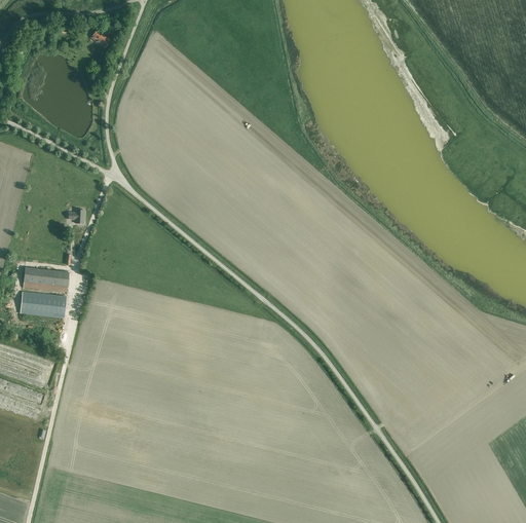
[(116,23),(120,27),(126,22),(122,17),(116,23)]
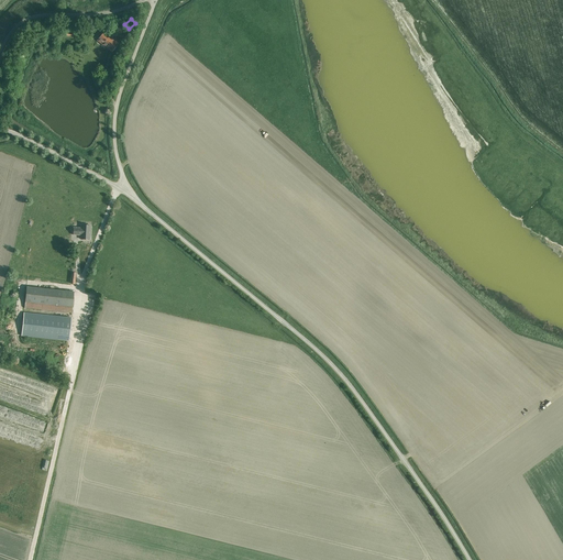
[(84,23),(89,30),(94,28),(88,21),(84,23)]
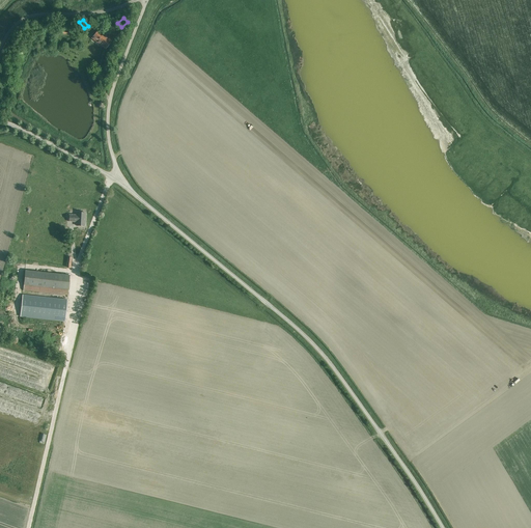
[(106,31),(105,32),(99,27),(91,35),(105,46),(112,36),(106,31)]
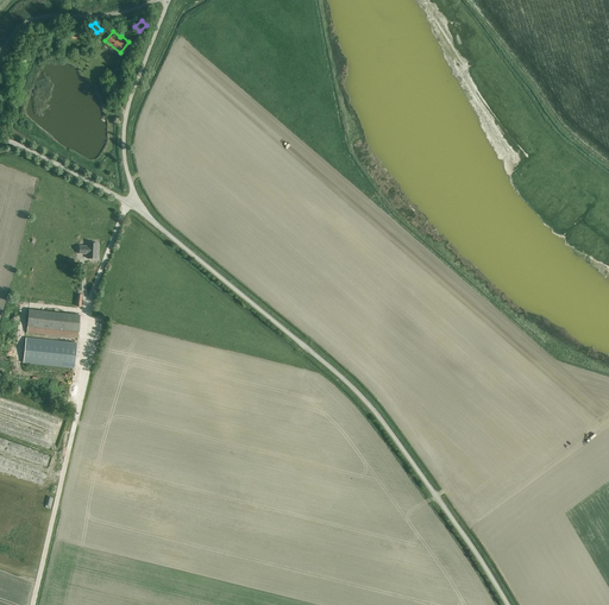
[(86,271),(98,271),(98,260),(82,260),(82,276),(86,276),(86,271)]
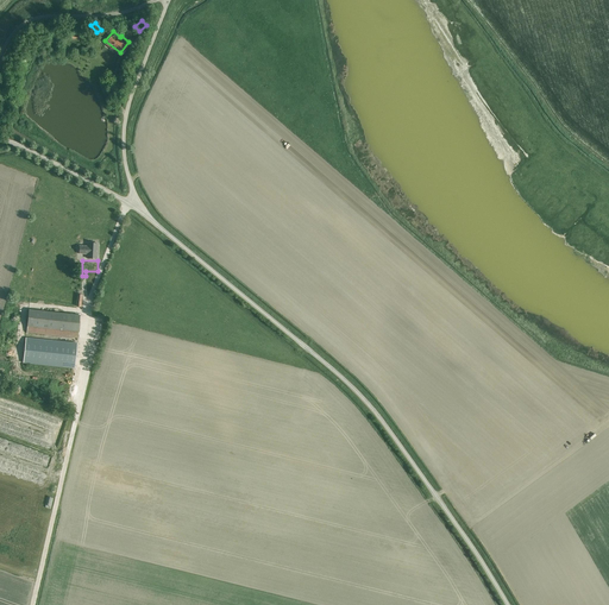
[(27,331),(79,336),(81,314),(30,308),(27,331)]
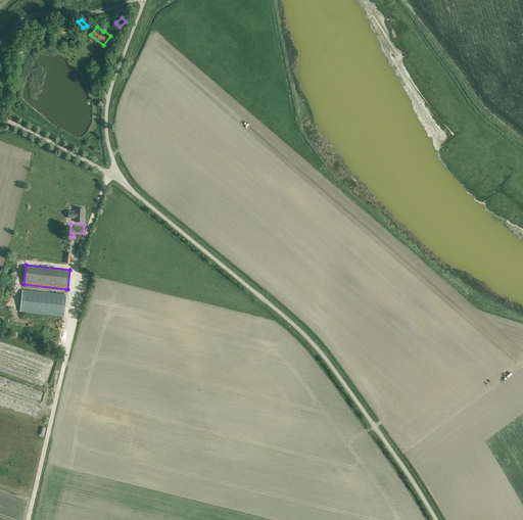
[(19,310),(63,315),(65,292),(21,287),(19,310)]
